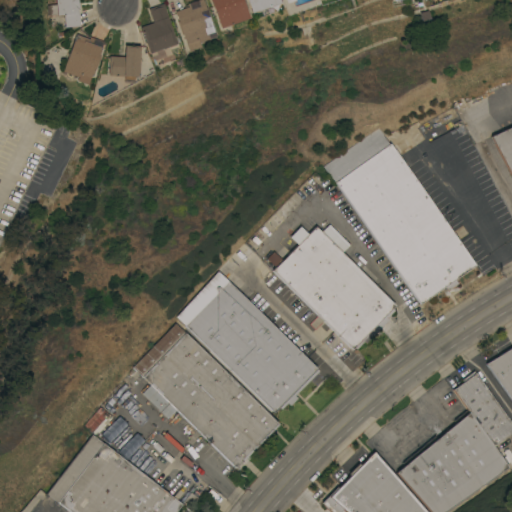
[(65,14),(58,15),(58,14),(48,15),(47,5),(57,4),(56,0),(78,0),(79,8),(78,8),(79,12),(80,12),(81,25),(66,27),(65,14)]
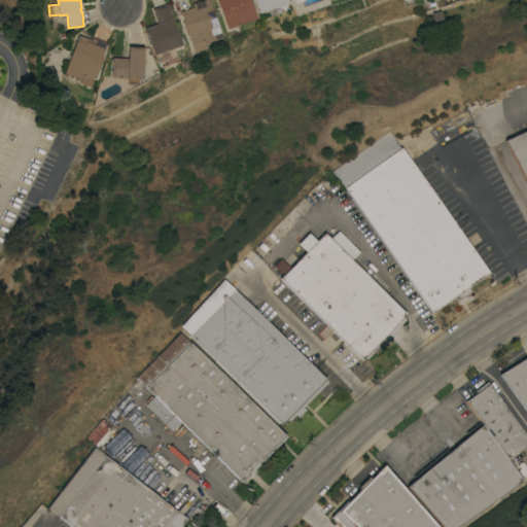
[(209,0),(223,37),(206,43),(208,47),(196,54),(189,35),(188,35),(183,22),(185,22),(181,11),(195,6),(194,4),(204,0),(209,0)]
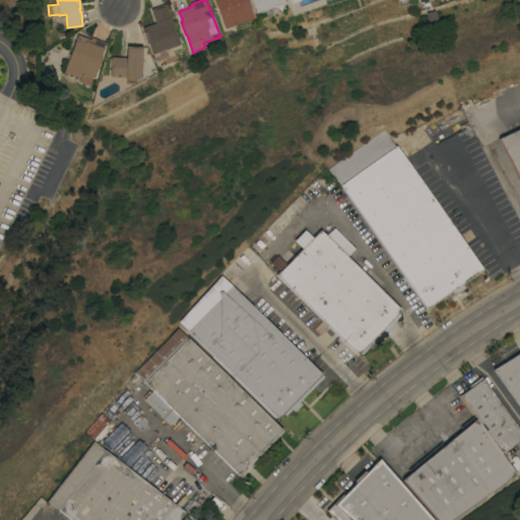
[(225,28),(215,0),(248,0),(255,18),(225,28)]
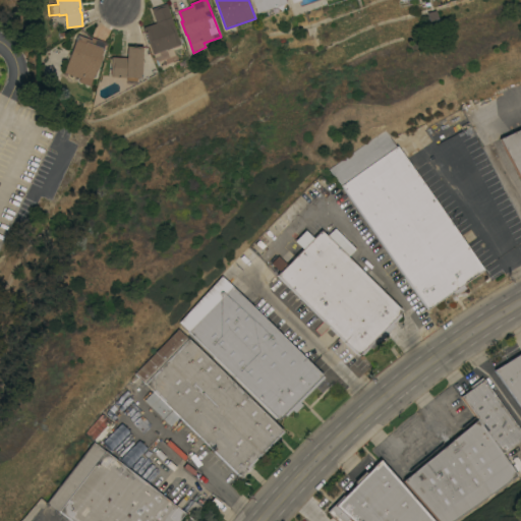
[(257,13),(252,0),(286,0),(287,2),(257,13)]
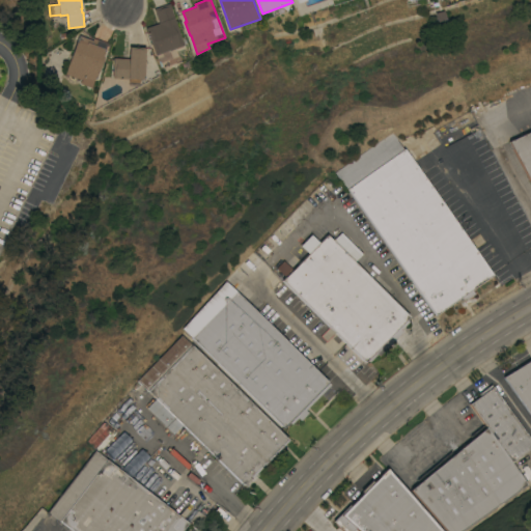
[(157,55),(148,32),(147,32),(146,28),(160,23),(155,8),(170,3),(172,8),(185,45),(157,55)]
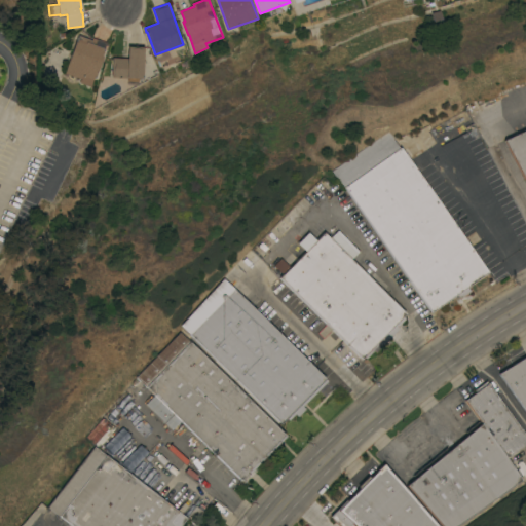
[(103,57),(104,58),(100,71),(97,70),(91,86),(80,82),(81,78),(66,73),(79,35),(92,40),(94,38),(98,39),(96,43),(98,44),(97,45),(106,48),(103,57)]
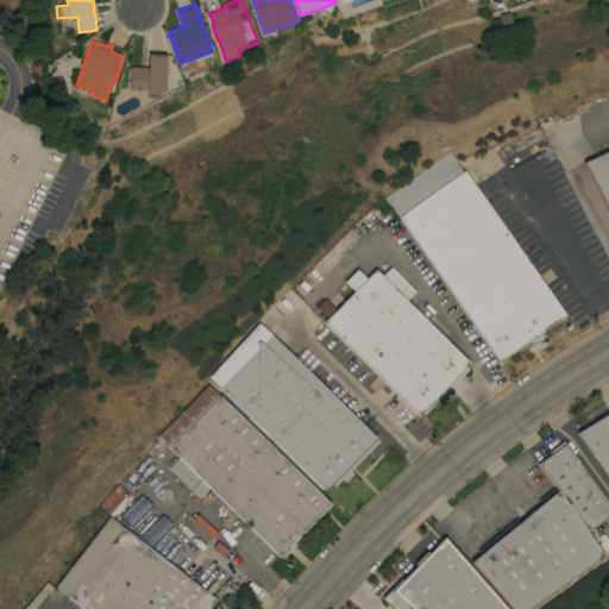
[(131,67),(149,67),(150,51),(168,52),(165,90),(161,90),(159,94),(149,94),(149,90),(130,89),(131,67)]
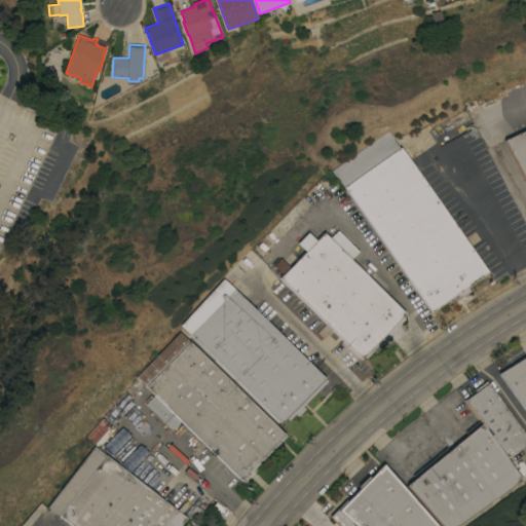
[(525,180),(504,140),(525,129),(525,180)]
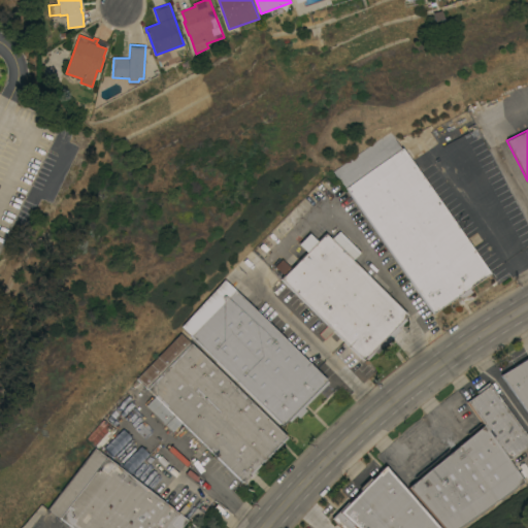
[(335,171),(392,132),(403,149),(403,147),(413,161),(424,154),(431,164),(421,171),(491,273),(469,288),(472,292),(464,298),(462,294),(433,314),(335,171)]
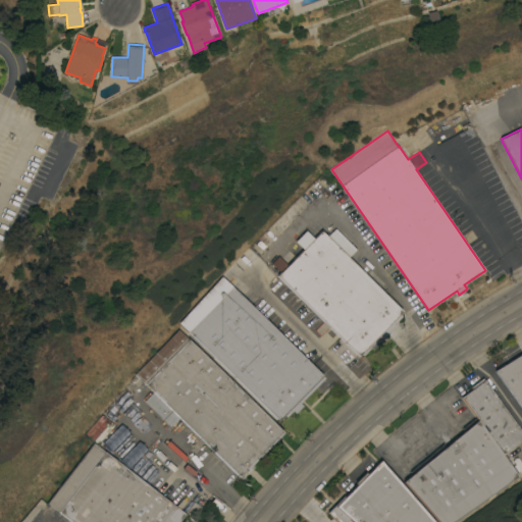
[(278,275),(281,272),(272,263),(279,256),(289,265),(304,250),(296,242),(307,230),(315,239),(322,231),(328,237),(336,228),(357,249),(349,257),(403,311),(400,314),(403,316),(395,324),(397,326),(373,350),(371,348),(364,356),(361,353),(359,356),(278,275)]
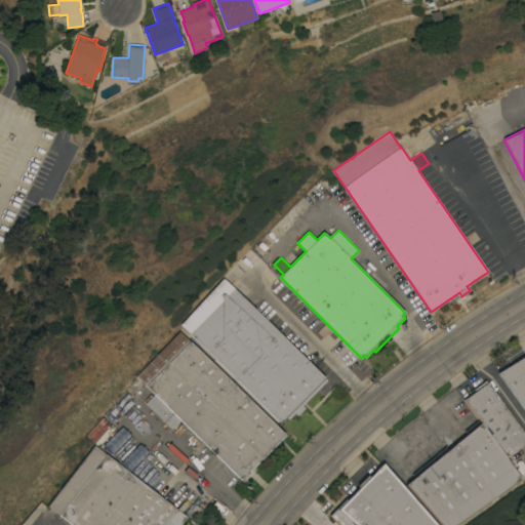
[(225,278),(327,380),(303,405),(306,408),(297,415),(294,413),(288,419),(286,417),(281,423),(183,325),(225,278)]
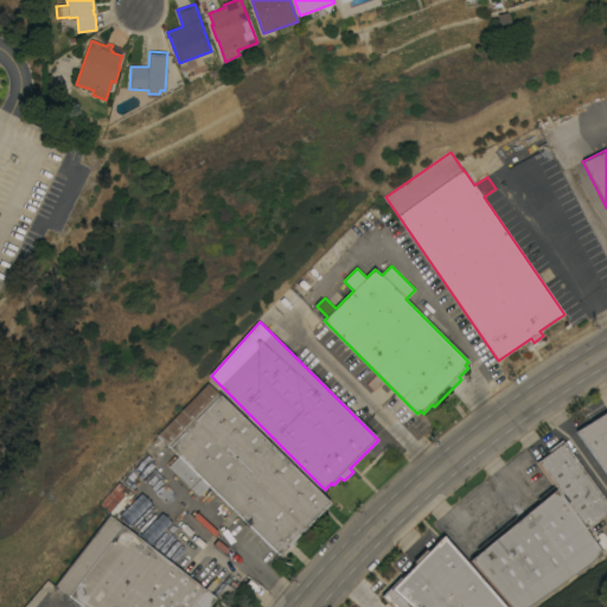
[(330,503),(279,555),(211,487),(212,486),(211,485),(199,497),(168,466),(178,457),(171,448),(172,448),(159,435),(210,383),(330,503)]
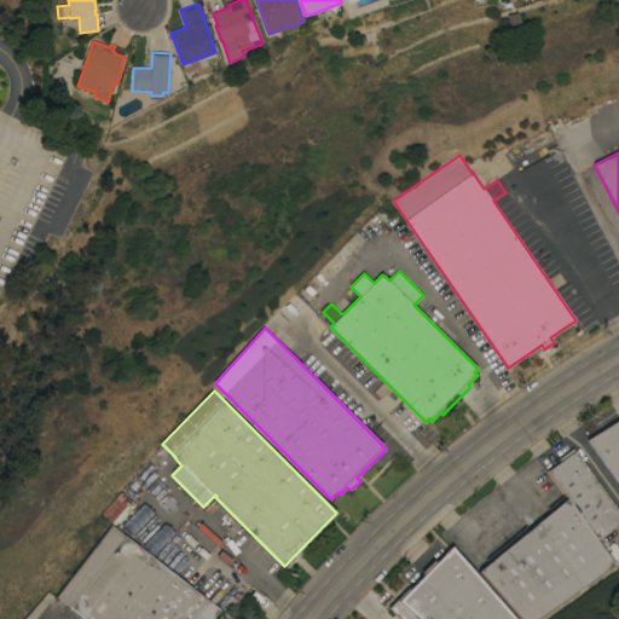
[(618,482),(588,440),(618,420),(618,482)]
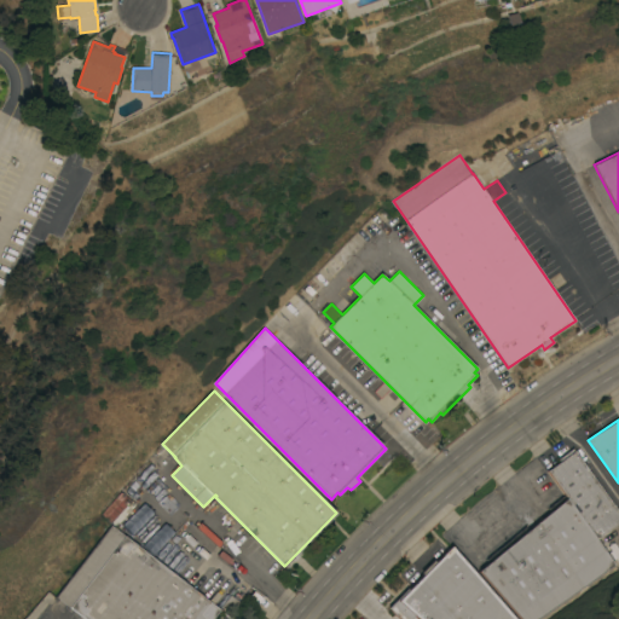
[(549,470),(576,451),(618,512),(618,521),(597,538),(568,498),(549,470)]
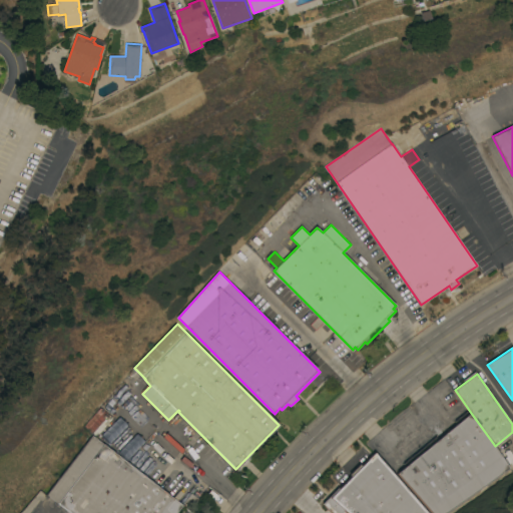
[(510,468),(447,512),(433,512),(398,473),(471,413),(495,446),(510,468)]
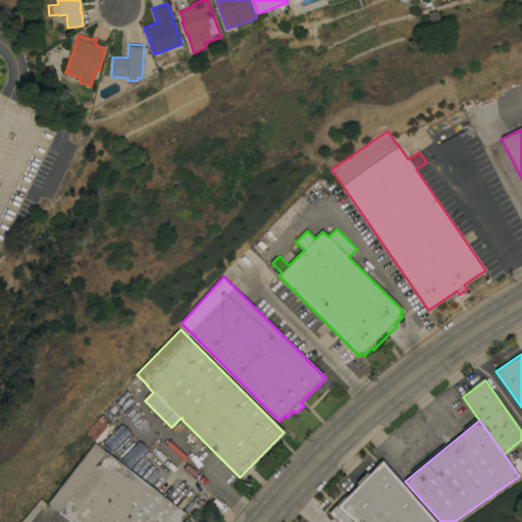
[(120,421),(128,429),(112,448),(104,439),(120,421)]
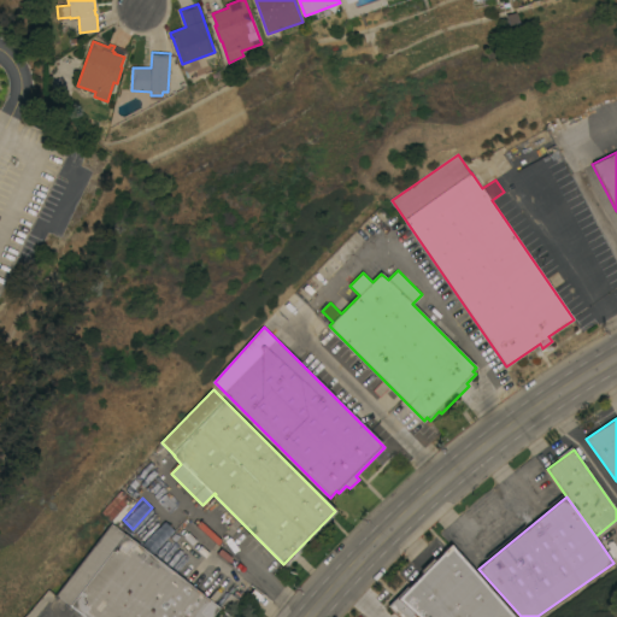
[(154,510),(164,518),(144,541),(134,532),(154,510)]
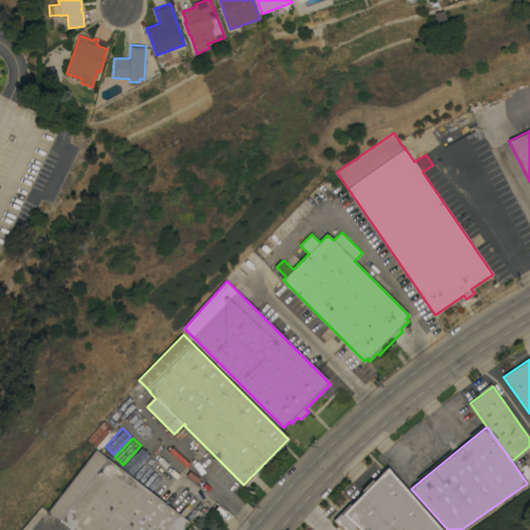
[(142,446),(150,454),(134,473),(124,465),(142,446)]
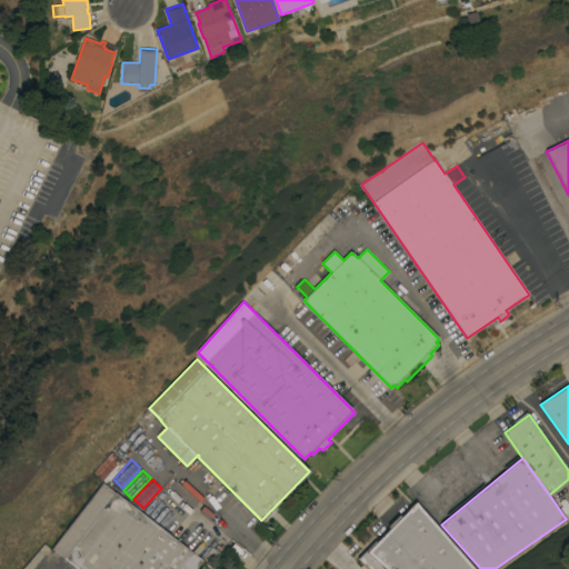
[(202,560),(195,568),(79,568),(52,548),(103,483),(202,560)]
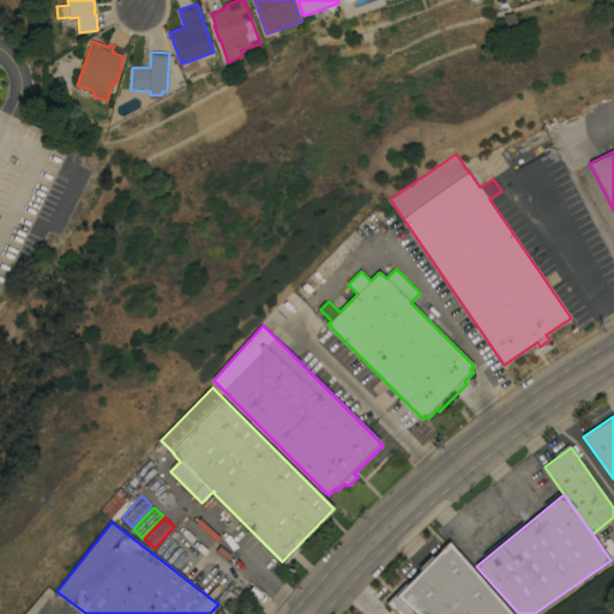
[(415,613),(411,611),(408,613),(398,613),(386,603),(395,595),(396,596),(420,571),(417,567),(431,555),(433,558),(449,541),(513,613),(415,613)]
